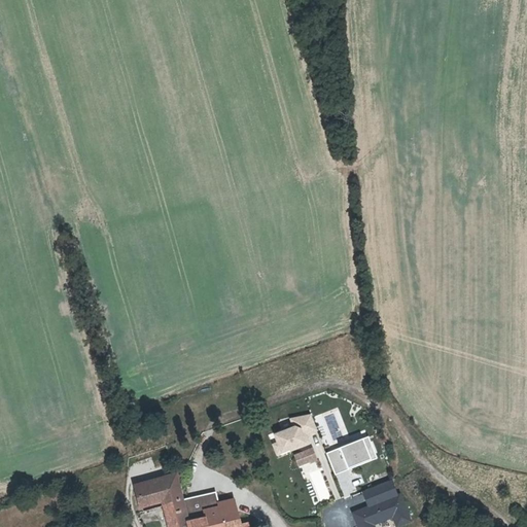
[(311,413),(288,418),(290,428),(269,432),(274,454),(313,446),(310,433),(315,432),(311,413)]
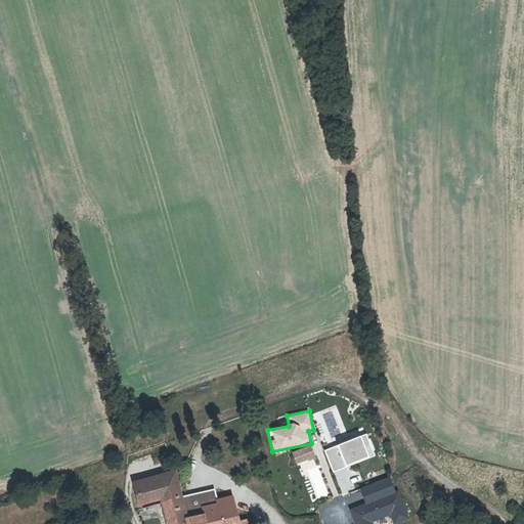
[(365,432),(323,449),(333,472),(375,455),(365,432)]
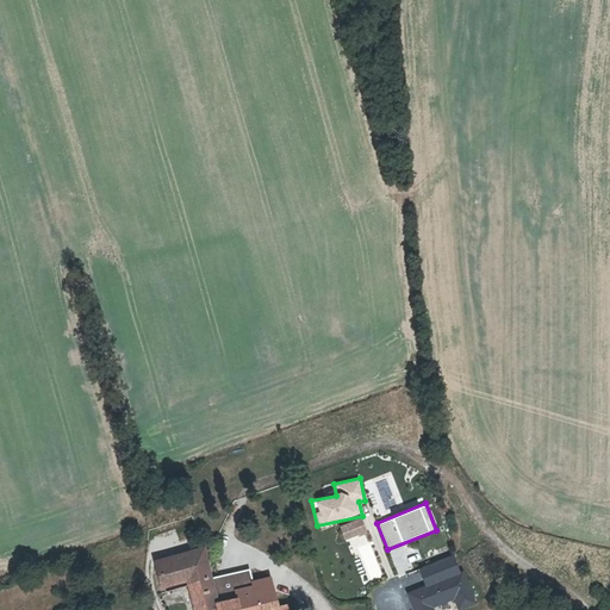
[(338,526),(344,541),(367,531),(361,516),(338,526)]
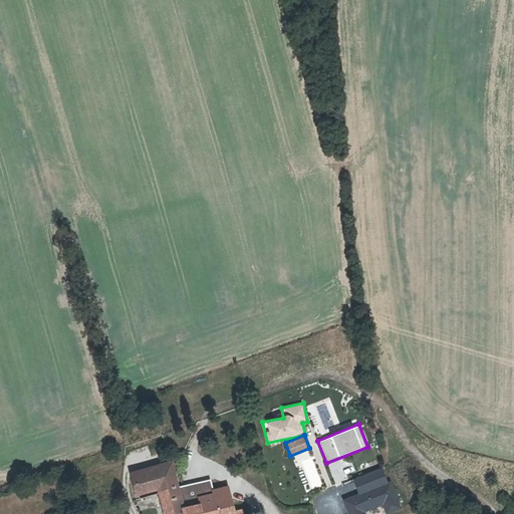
[(297,458),(313,492),(325,487),(309,453),(297,458)]
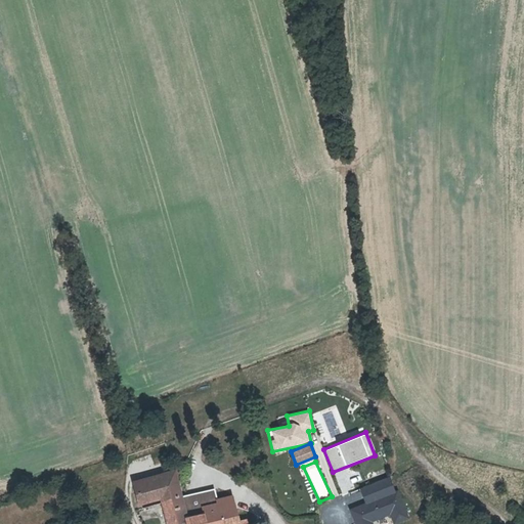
[(180,474),(155,481),(157,488),(164,486),(165,490),(183,486),(180,474)]
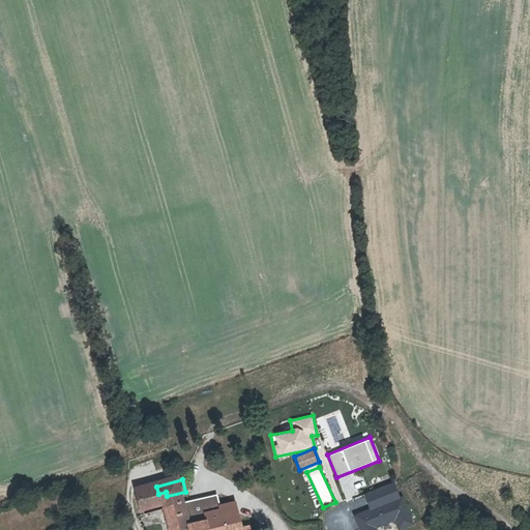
[(367,509),(353,514),(357,529),(377,529),(376,527),(393,522),(395,529),(400,529),(412,526),(396,481),(362,493),(367,509)]
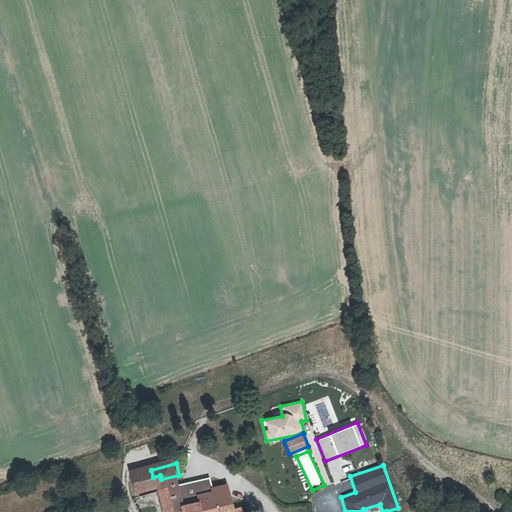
[(153,477),(151,470),(136,473),(142,493),(165,488),(182,484),(179,475),(161,479),(160,475),(153,477)]
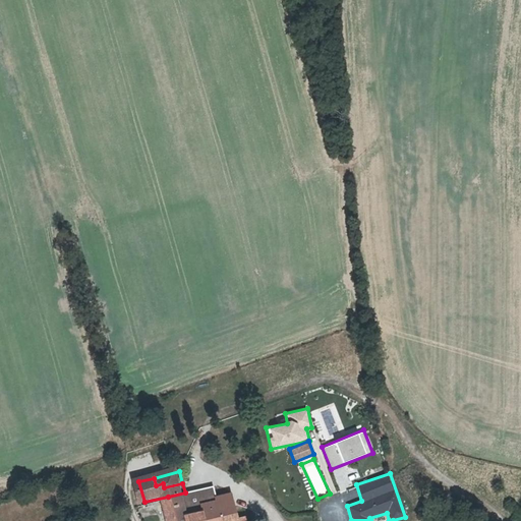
[(168,497),(174,520),(242,520),(244,520),(240,506),(226,509),(192,517),(185,493),(168,497)]
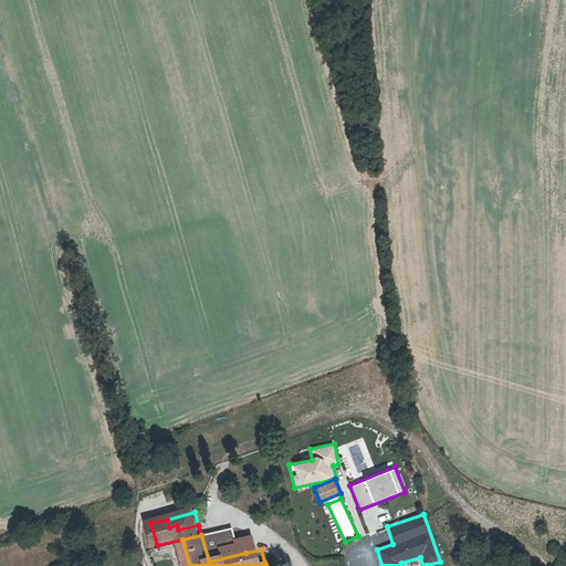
[(243,543),(245,553),(261,549),(259,540),(243,543)]
